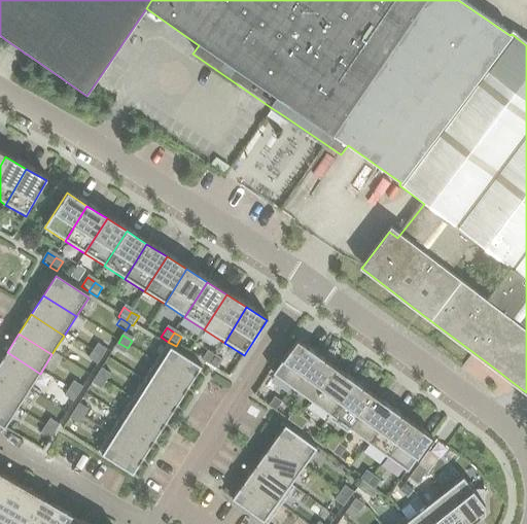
[(295,339),(270,373),(290,387),(315,353),(295,339)]
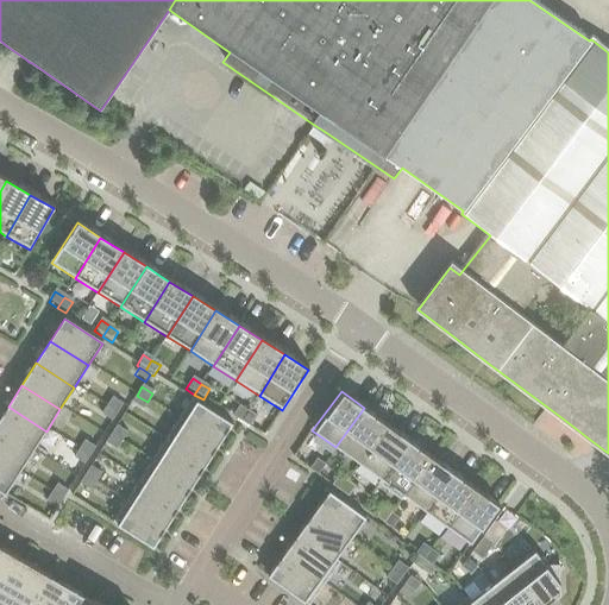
[(142,411),(148,402),(137,396),(131,404),(142,411)]
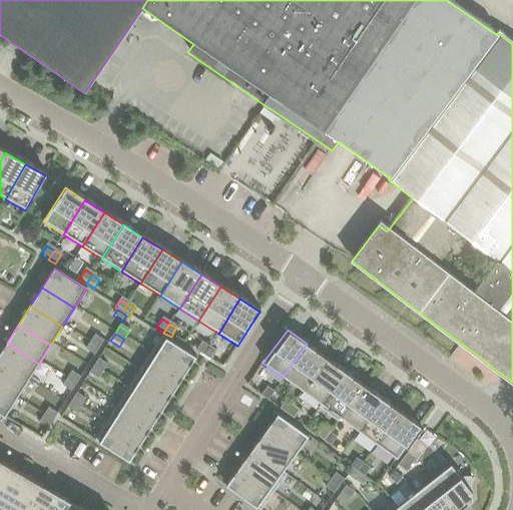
[(89,344),(98,350),(103,343),(94,337),(89,344)]
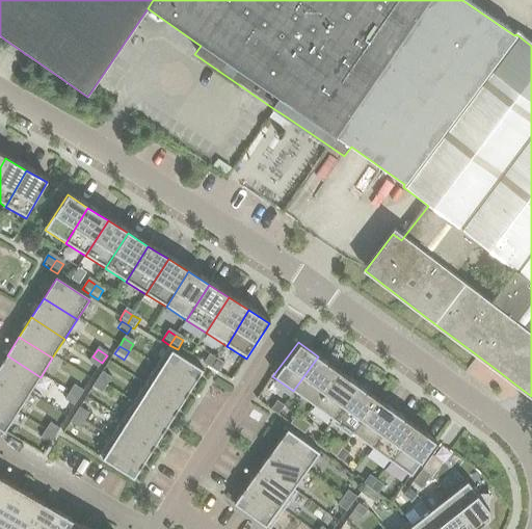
[(167,350),(156,368),(191,391),(203,372),(167,350)]
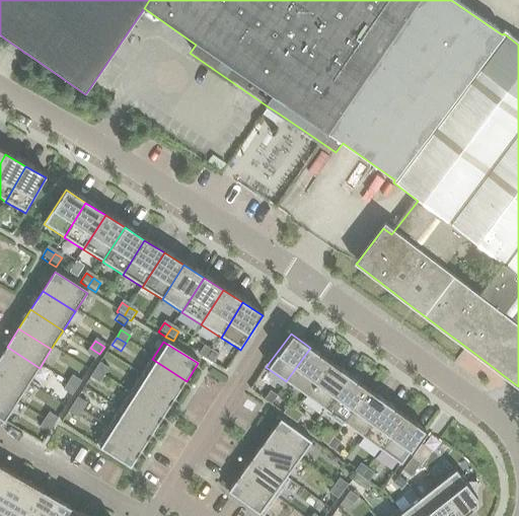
[(0,368),(27,386),(40,368),(7,347),(0,357),(0,368)]
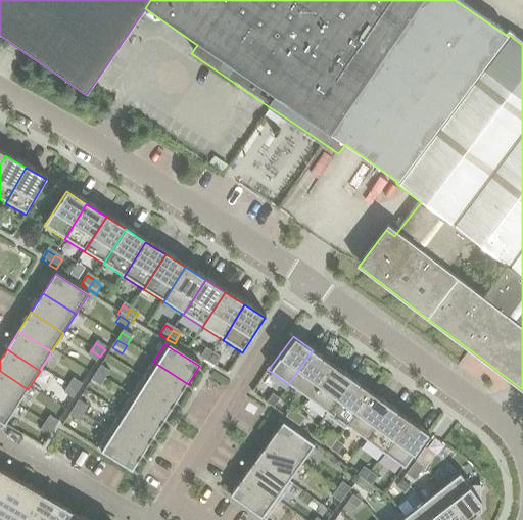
[(100,357),(91,350),(87,358),(96,364),(100,357)]
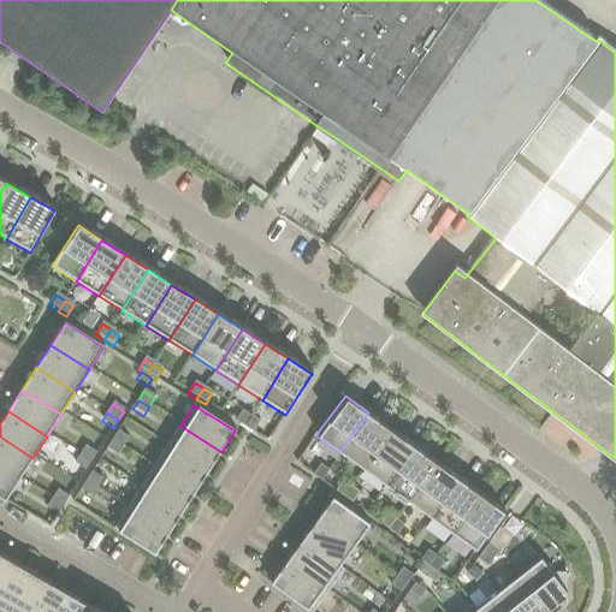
[(235,423),(243,428),(250,419),(242,413),(235,423)]
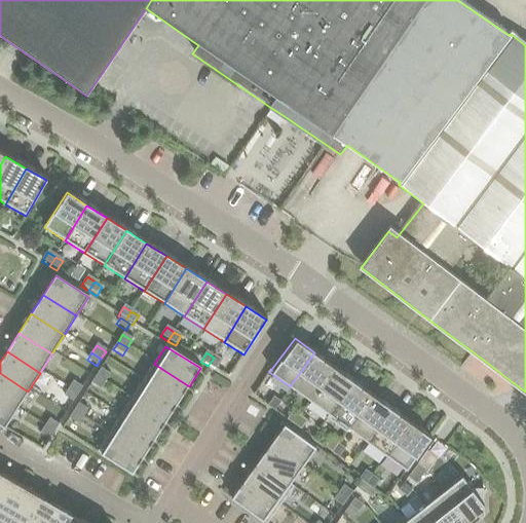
[(334,367),(314,352),(290,386),(308,401),(334,367)]
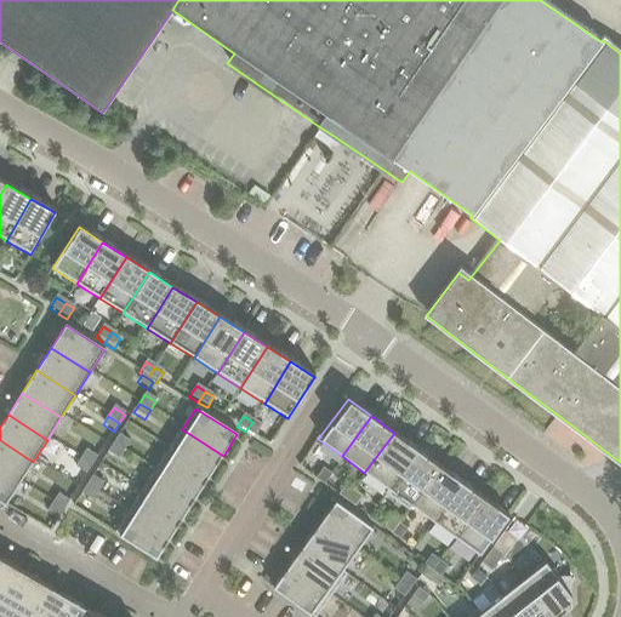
[(261,427),(252,422),(245,432),(254,438),(261,427)]
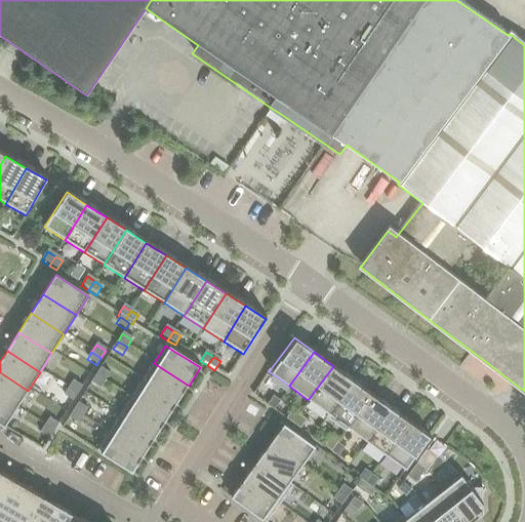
[(176,403),(189,386),(154,363),(143,382),(176,403)]
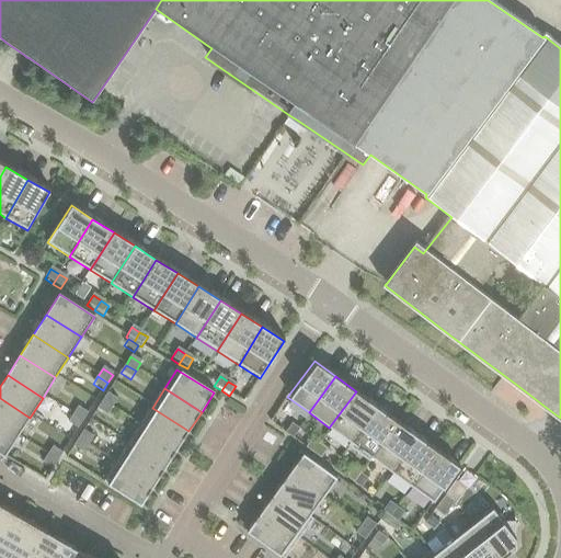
[(356,391),(329,428),(350,443),(376,407),(356,391)]
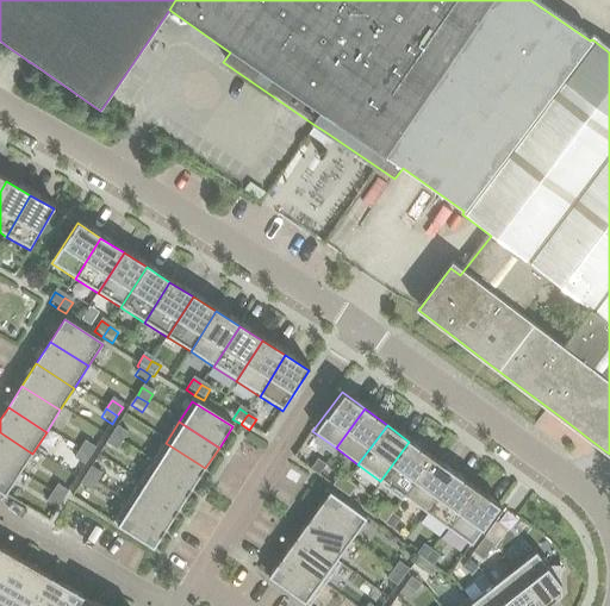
[(128,436),(117,429),(111,437),(122,444),(128,436)]
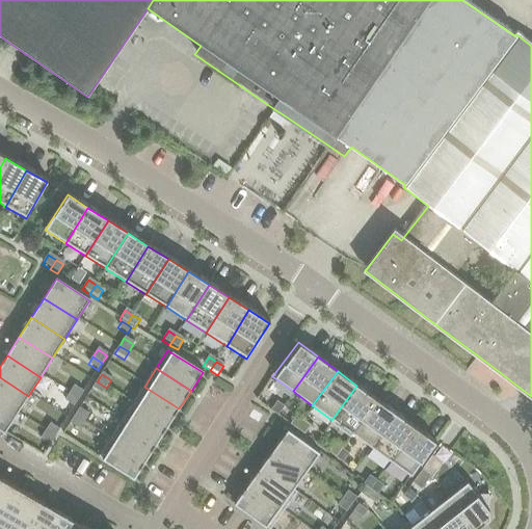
[(0,404),(16,415),(28,396),(0,377),(0,404)]
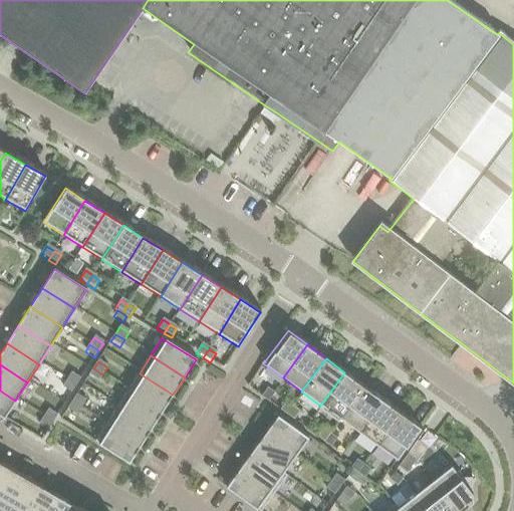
[(98,381),(102,374),(93,368),(89,375),(98,381)]
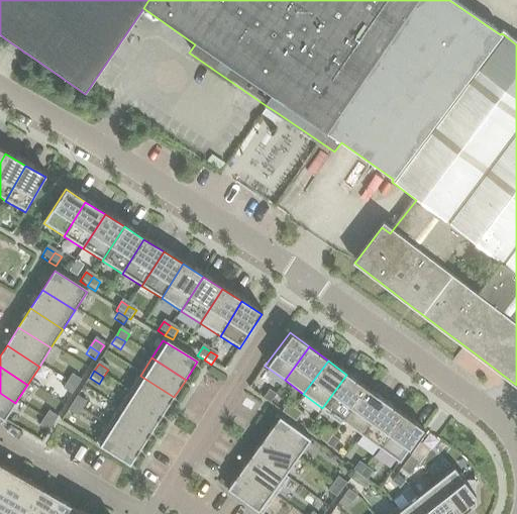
[(346,375),(322,408),(341,421),(366,388),(346,375)]
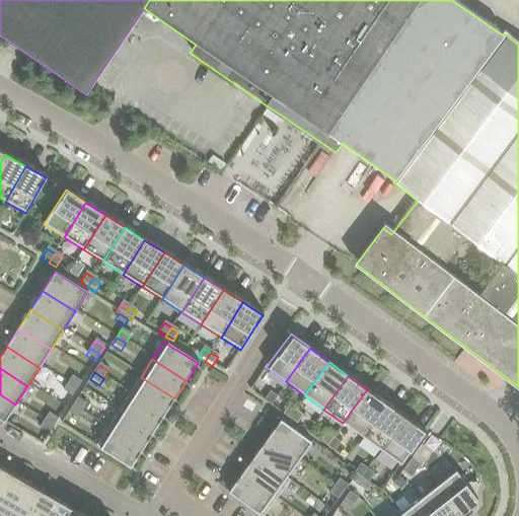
[(81,383),(72,377),(67,384),(76,390),(81,383)]
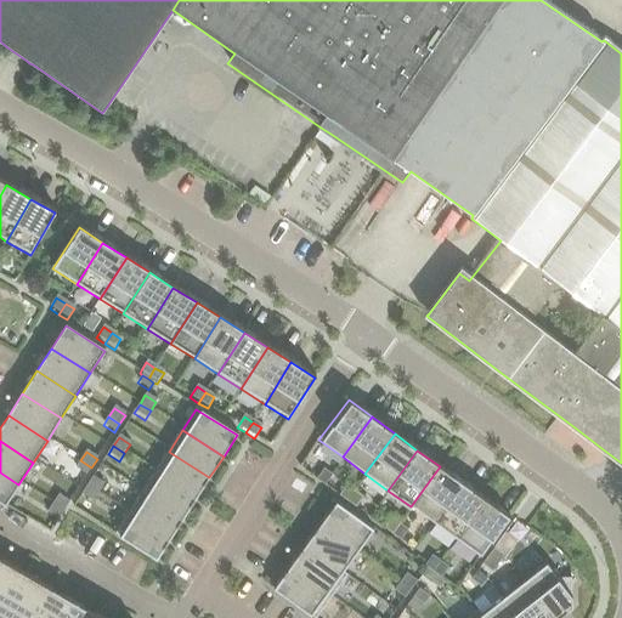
[(156,472),(196,499),(209,477),(169,452),(156,472)]
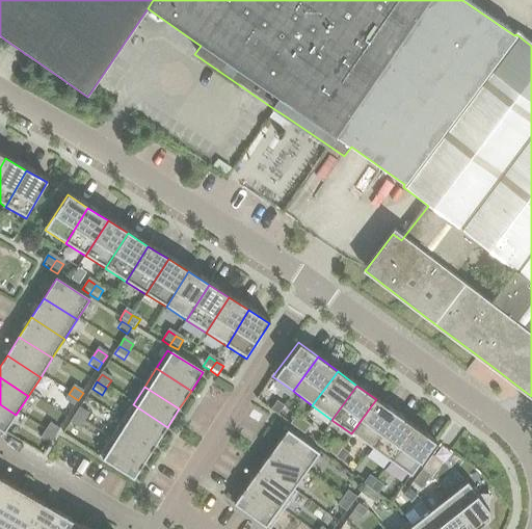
[(78,400),(69,394),(63,402),(74,407),(78,400)]
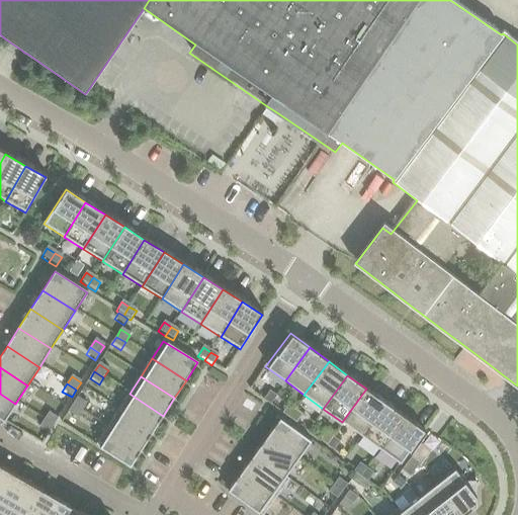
[(366,389),(342,422),(360,436),(384,403),(366,389)]
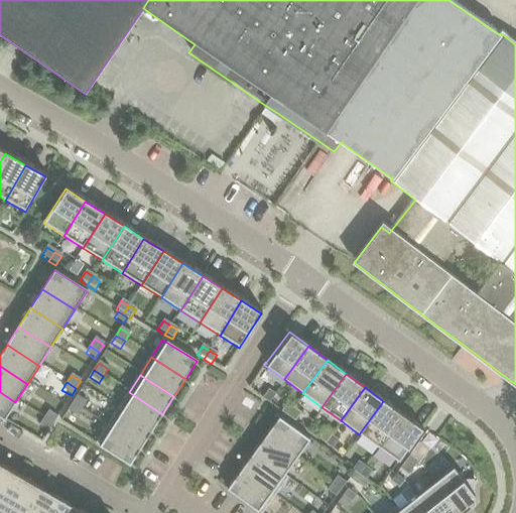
[(266,389),(260,398),(267,403),(273,394),(266,389)]
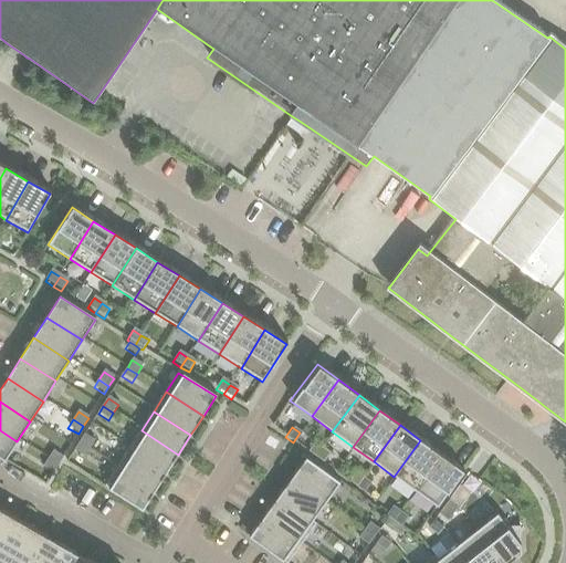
[(0,430),(0,459),(4,462),(17,441),(0,430)]
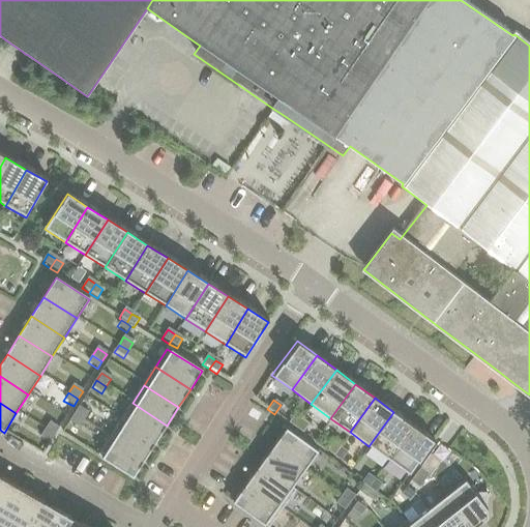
[(155,443),(167,426),(133,403),(120,420),(155,443)]
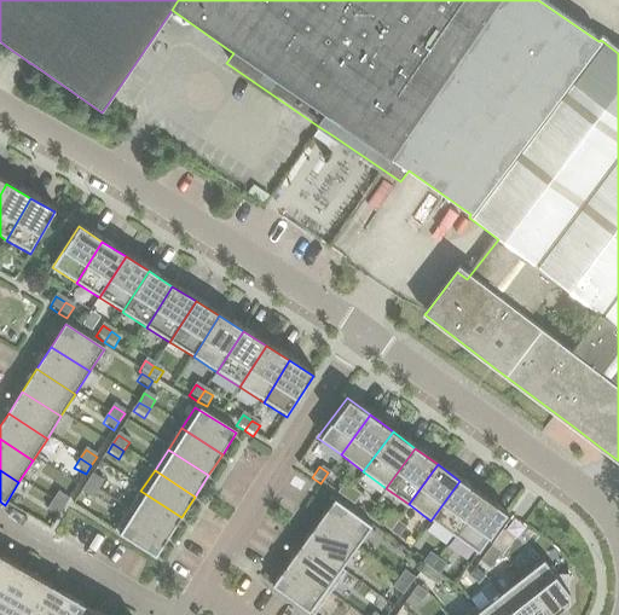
[(92,476),(86,485),(97,492),(103,483),(92,476)]
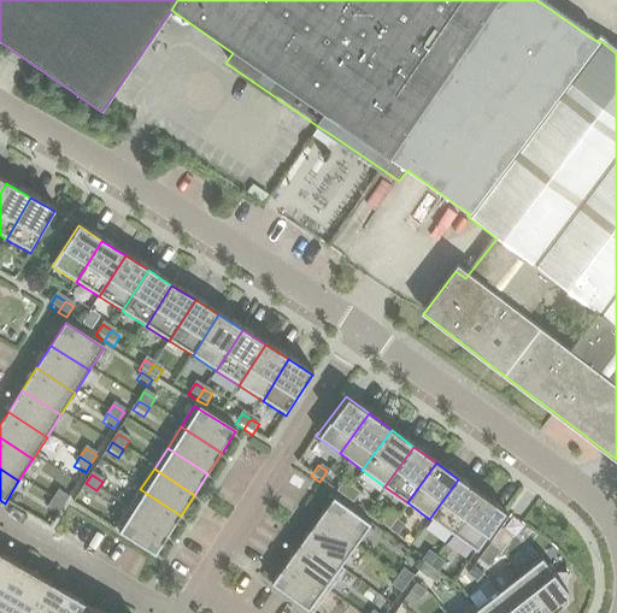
[(458,479),(429,519),(452,535),(481,495),(458,479)]
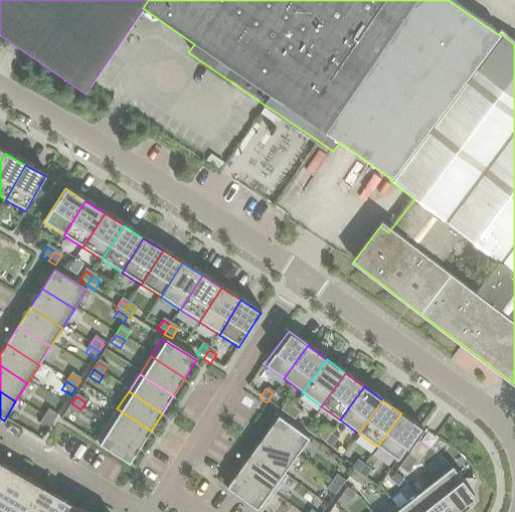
[(285,402),(279,411),(285,415),(292,407),(285,402)]
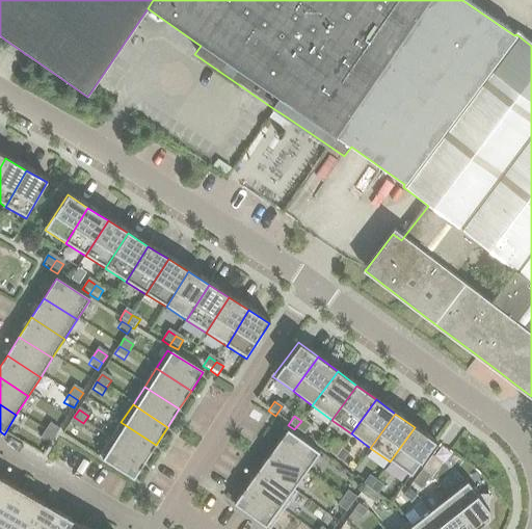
[(79,430),(83,423),(74,417),(70,425),(79,430)]
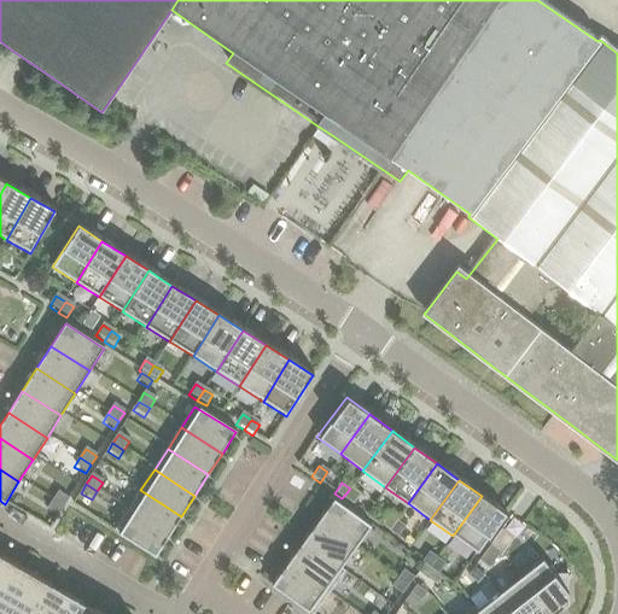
[(350,489),(342,498),(350,504),(357,493),(350,489)]
